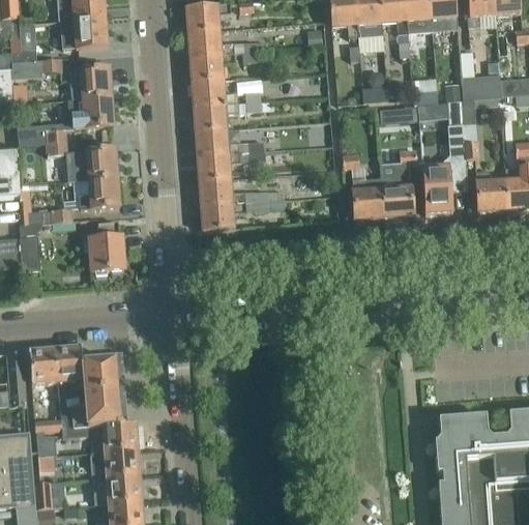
[(0,0),(2,20),(19,18),(17,0),(0,0)]
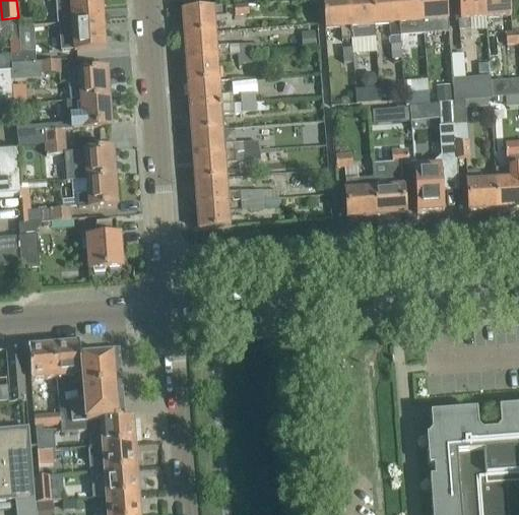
[(71,0),(73,17),(104,15),(103,0),(71,0)]
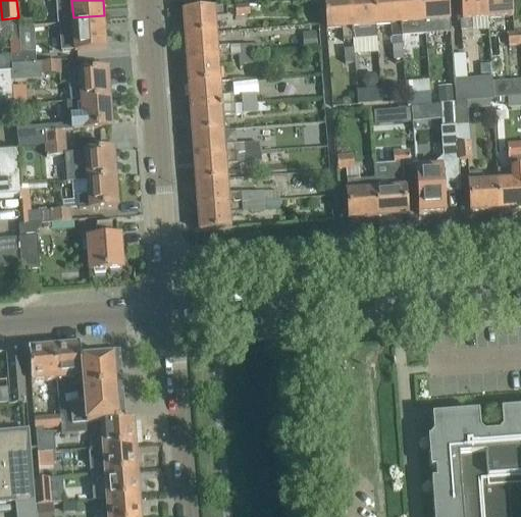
[(304,19),(318,19),(317,0),(303,0),(304,19)]
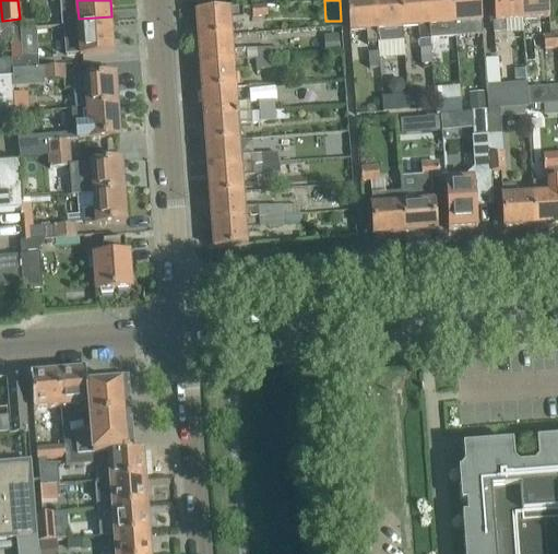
[(378,39),(374,0),(347,0),(351,28),(367,27),(368,40),(378,39)]
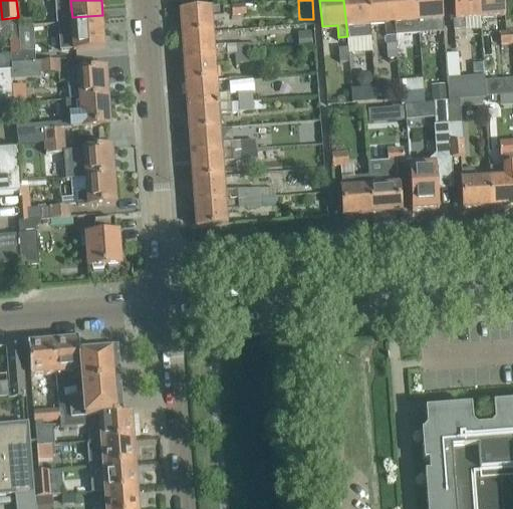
[(343,0),(347,36),(371,34),(370,22),(368,0),(343,0)]
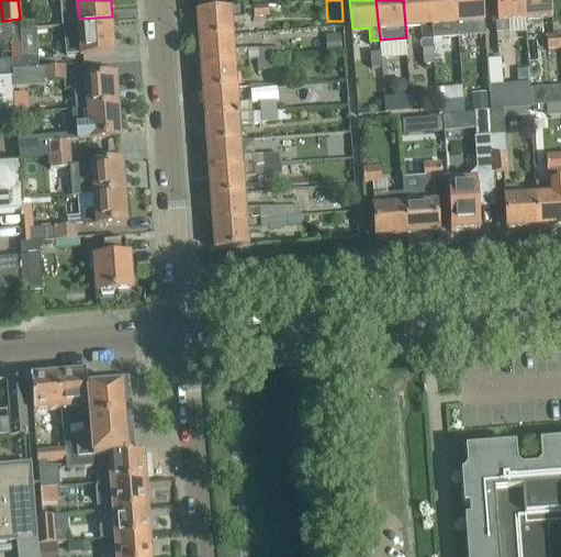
[(433,35),(429,0),(403,0),(405,24),(422,23),(423,36),(433,35)]
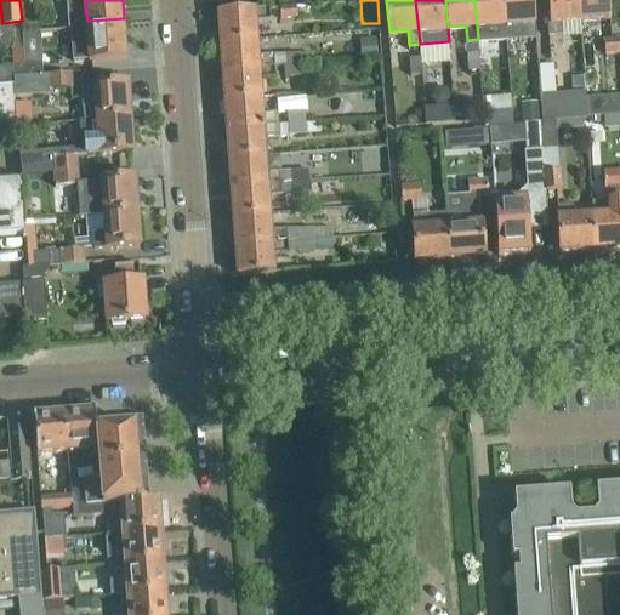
[(506,22),(504,0),(475,0),(478,39),(490,38),(489,23),(506,22)]
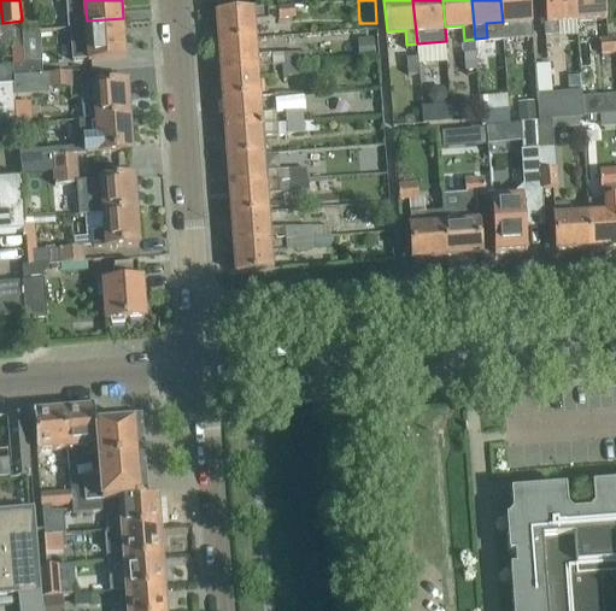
[(500,0),(503,22),(520,21),(521,35),(534,34),(531,0),(500,0)]
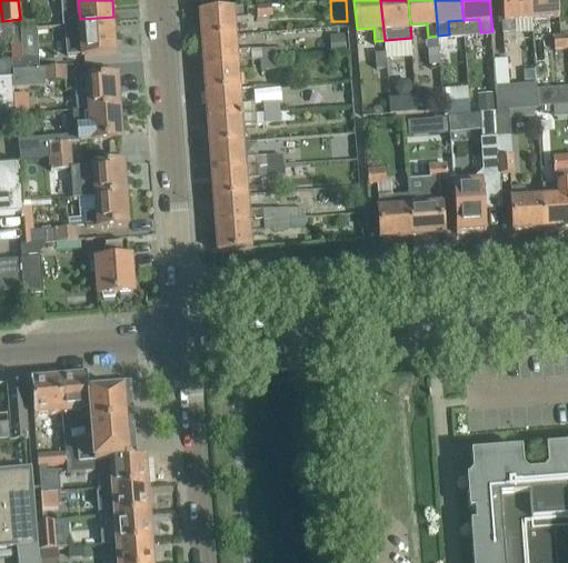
[(532,17),(530,0),(502,0),(505,19),(532,17)]
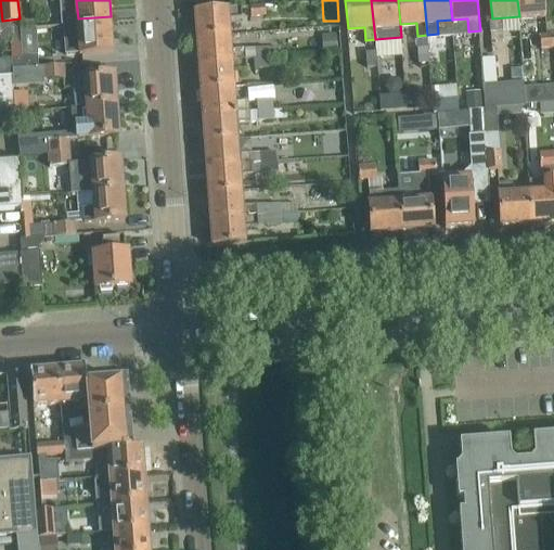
[(517,0),(519,16),(546,14),(545,0),(517,0)]
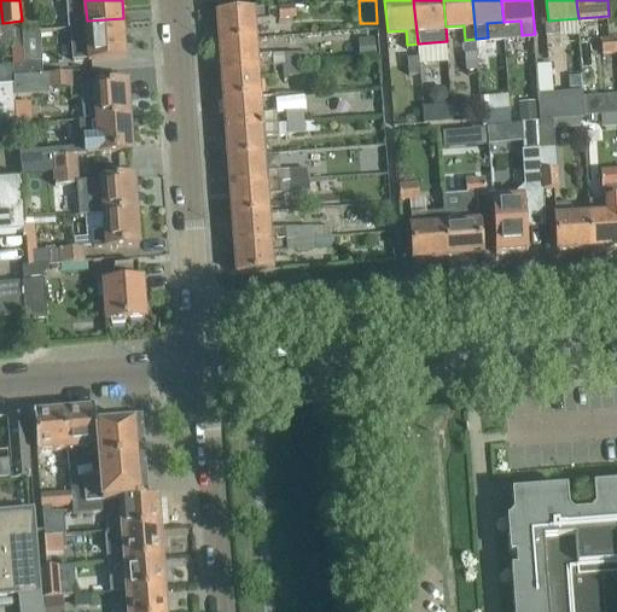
[(279,4),(280,15),(297,13),(296,3),(279,4)]
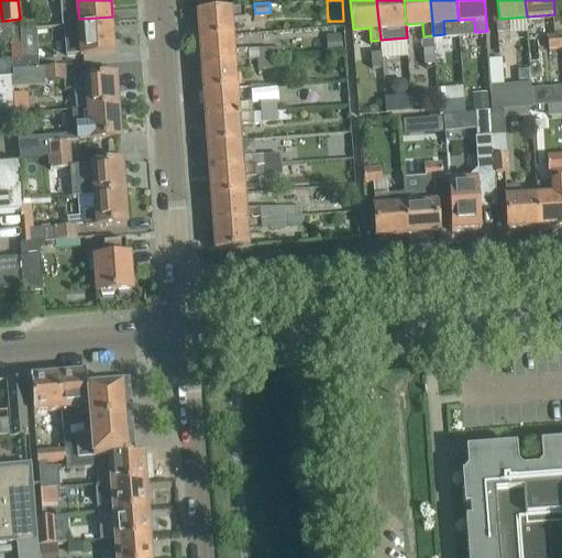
[(200,33),(234,31),(233,15),(246,14),(245,3),(198,7),(200,33)]
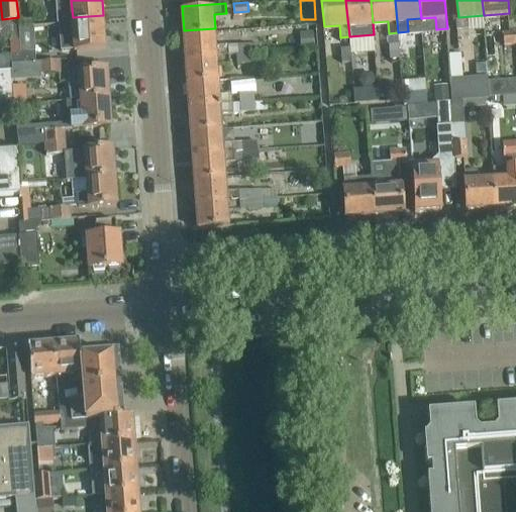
[(73,17),(74,28),(62,29),(63,47),(105,44),(103,15),(73,17)]
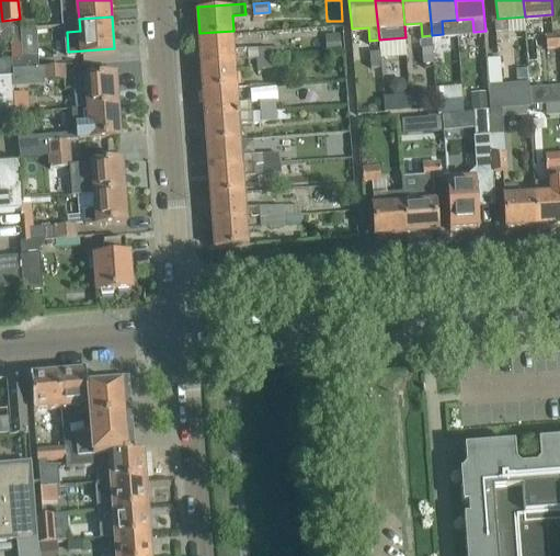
[(19,20),(0,21),(0,41),(20,41),(19,20)]
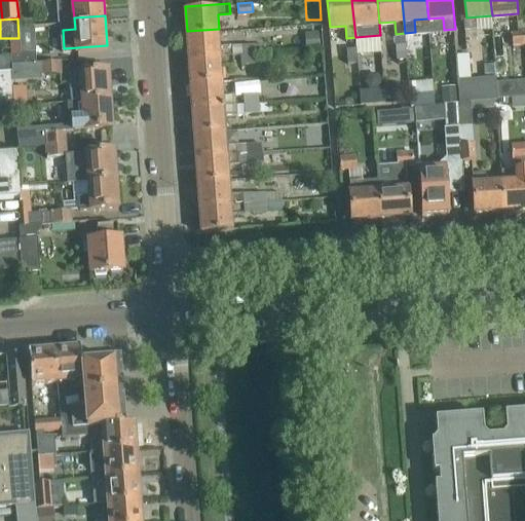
[(220,44),(219,29),(187,31),(188,57),(232,52),(232,43),(220,44)]
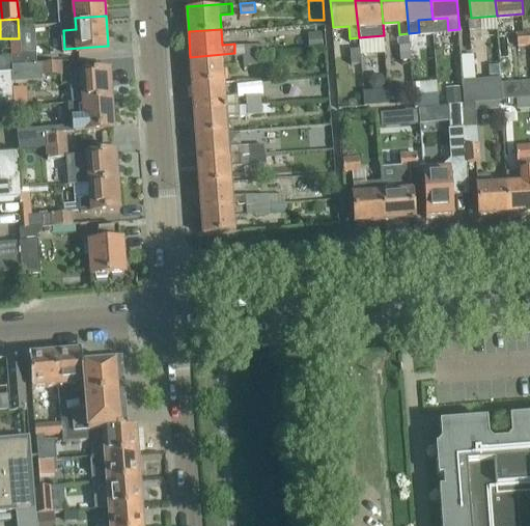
[(529,29),(517,30),(518,43),(529,40),(529,29)]
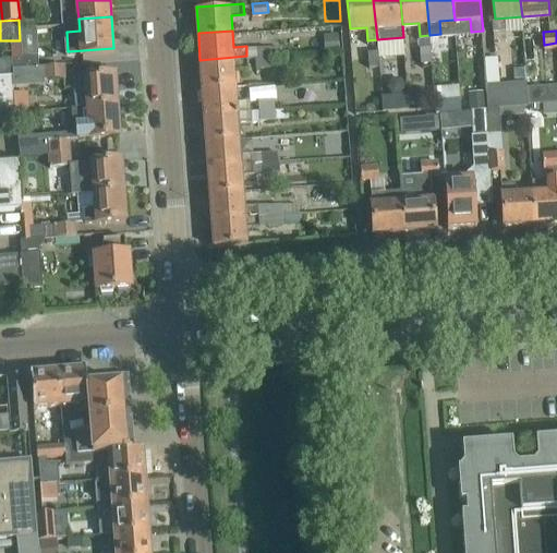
[(326,55),(340,53),(338,33),(325,34),(326,55)]
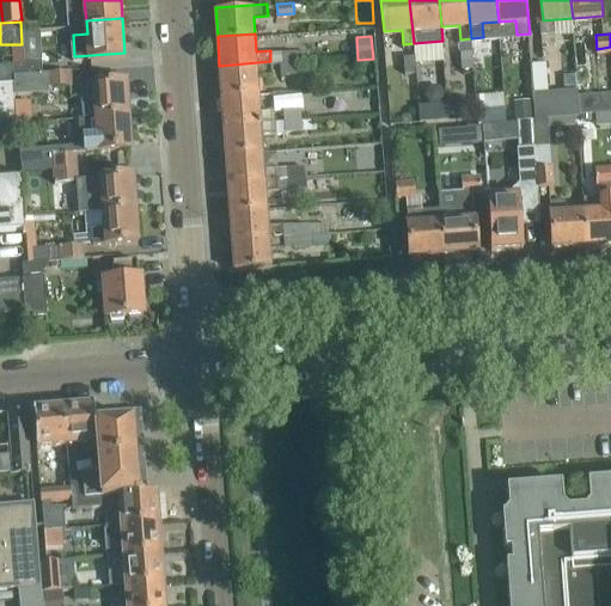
[(474,65),(472,44),(460,46),(464,86),(475,85),(474,65)]
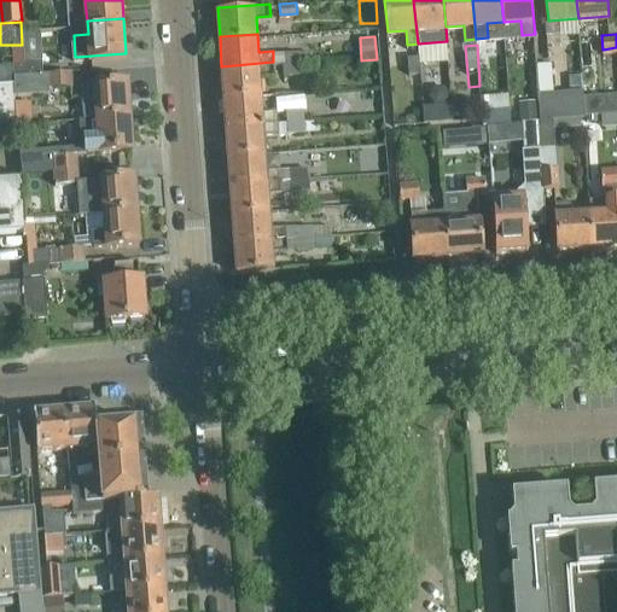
[(281,50),(283,62),(300,60),(300,48),(281,50)]
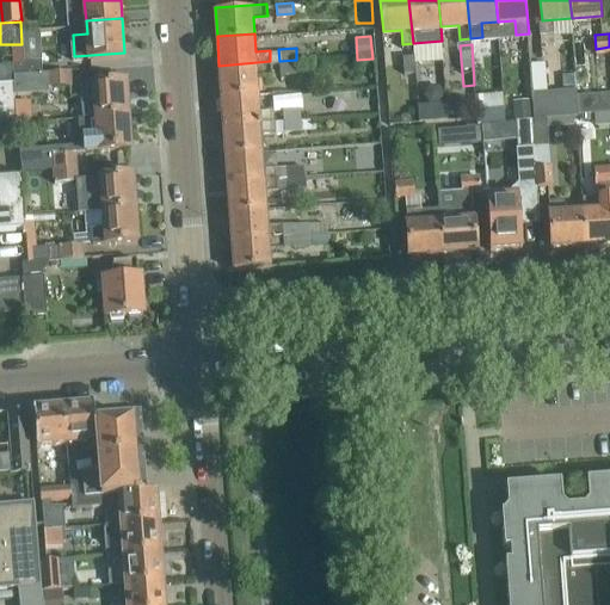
[(404,69),(416,69),(414,51),(402,53),(404,69)]
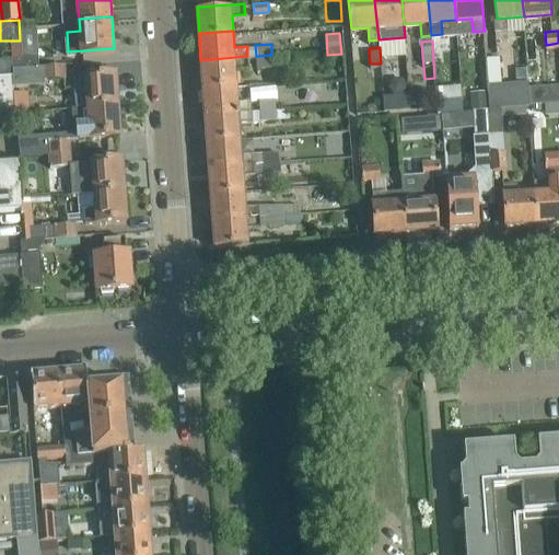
[(22,56),(13,56),(13,64),(39,62),(38,51),(22,53),(22,56)]
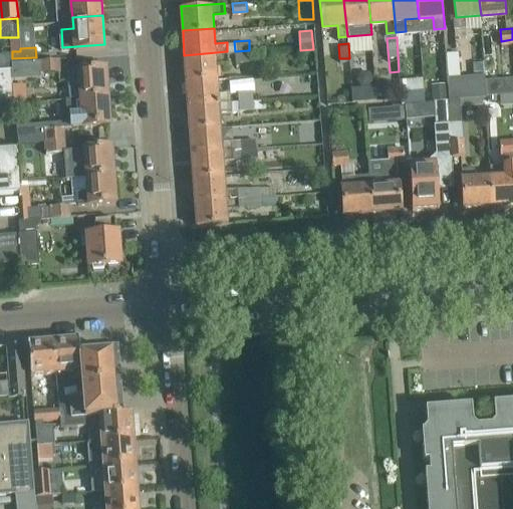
[(250,60),(249,50),(235,51),(236,61),(250,60)]
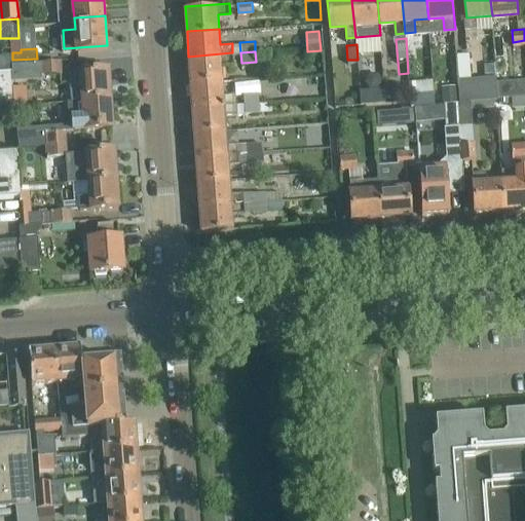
[(233,63),(232,52),(188,57),(190,81),(222,78),(221,64),(233,63)]
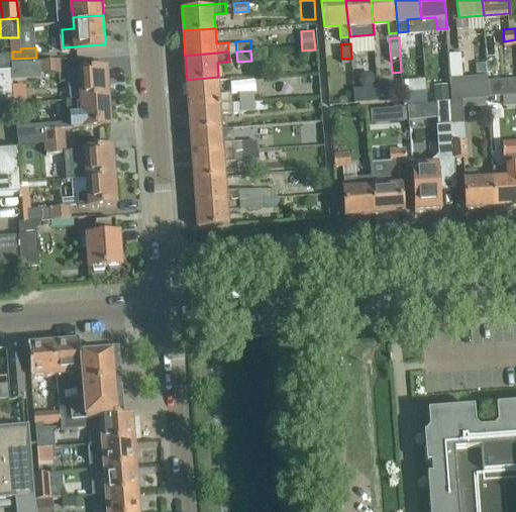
[(39,59),(40,72),(61,70),(60,57),(39,59)]
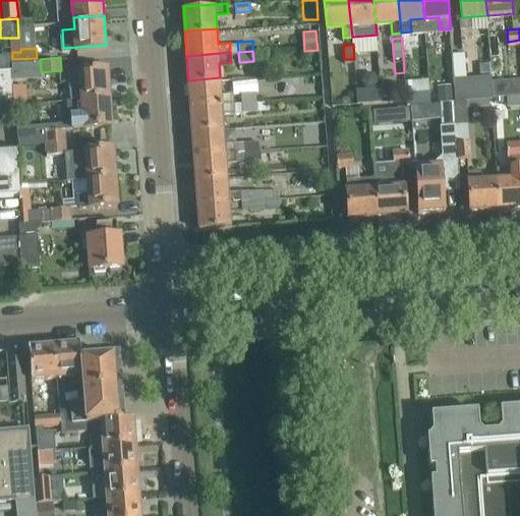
[(13,78),(41,76),(41,72),(40,59),(12,61),(12,64),(13,78)]
